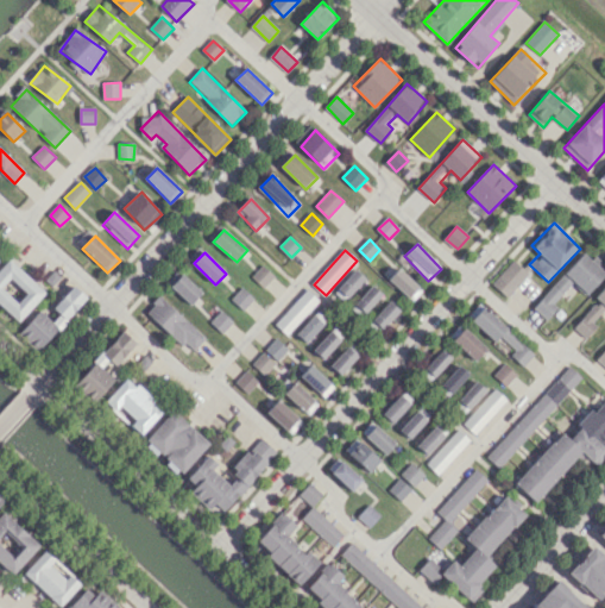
[(604,269),(587,252),(535,308),(548,320),(559,308),(555,305),(575,283),(588,295),(604,277),(604,269)]
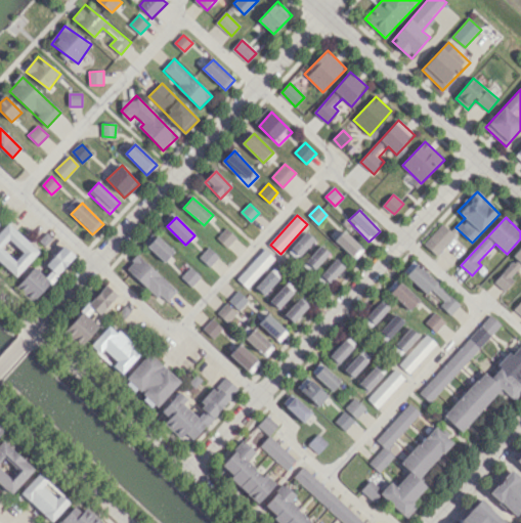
[(40,252),(7,224),(0,232),(0,263),(17,278),(40,252)]
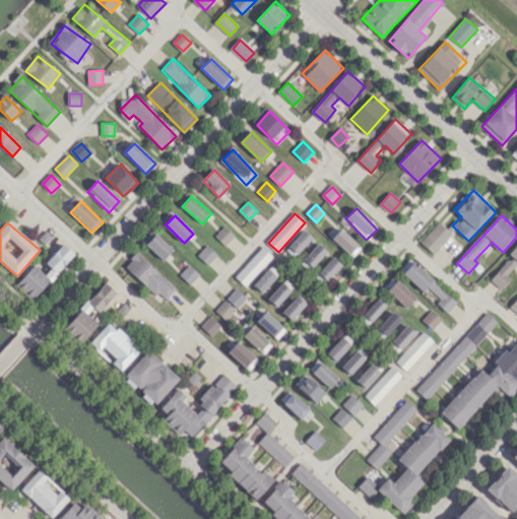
[(453,235),(441,222),(422,242),(434,254),(453,235)]
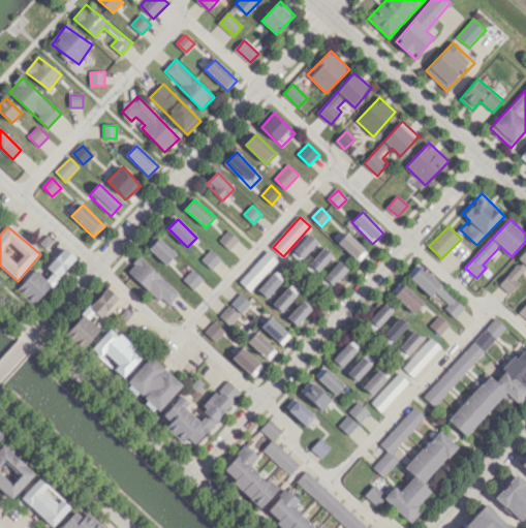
[(220,241),(230,250),(239,241),(229,230),(220,241)]
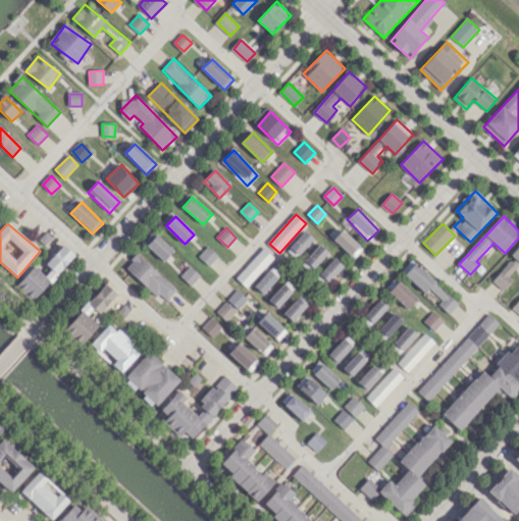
[(288,250),(297,259),(315,241),(306,230),(288,250)]
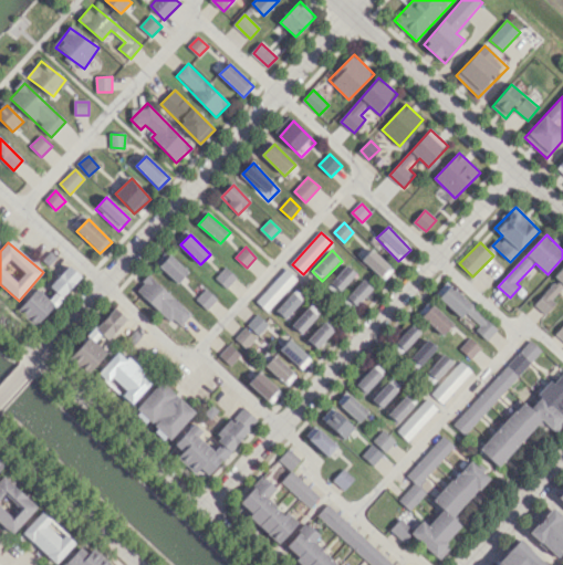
[(383,281),(393,270),(372,250),(362,259),(383,281)]
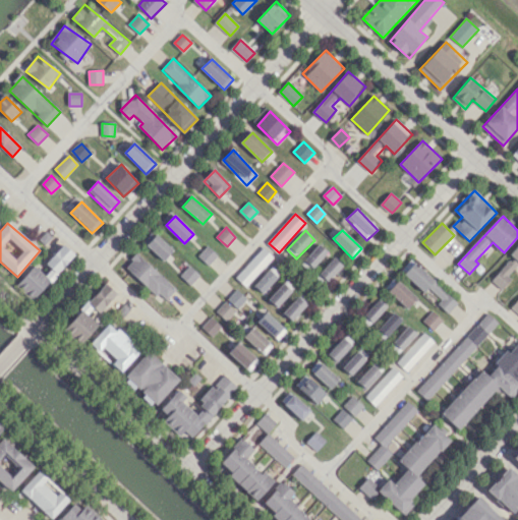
[(148,245),(164,261),(173,251),(157,235),(148,245)]
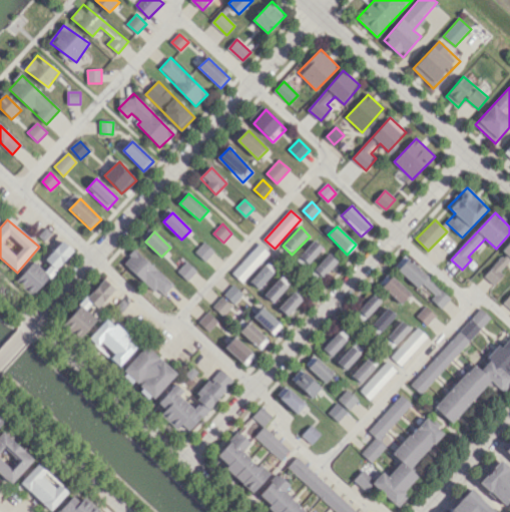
[(307,268),(324,248),(315,239),(298,260),(307,268)]
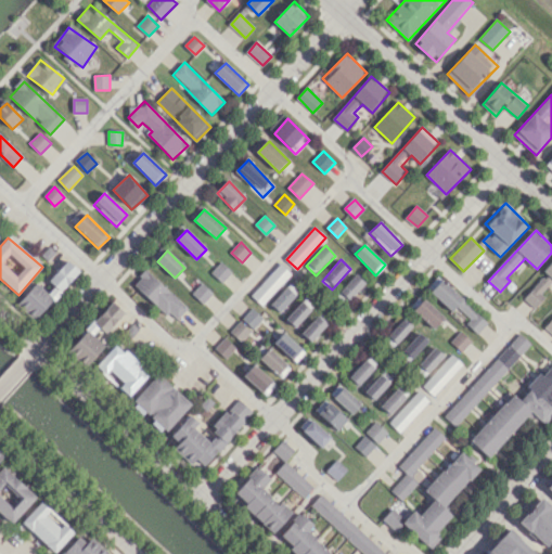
[(38,284),(17,305),(35,321),(81,272),(71,261),(43,288),(38,284)]
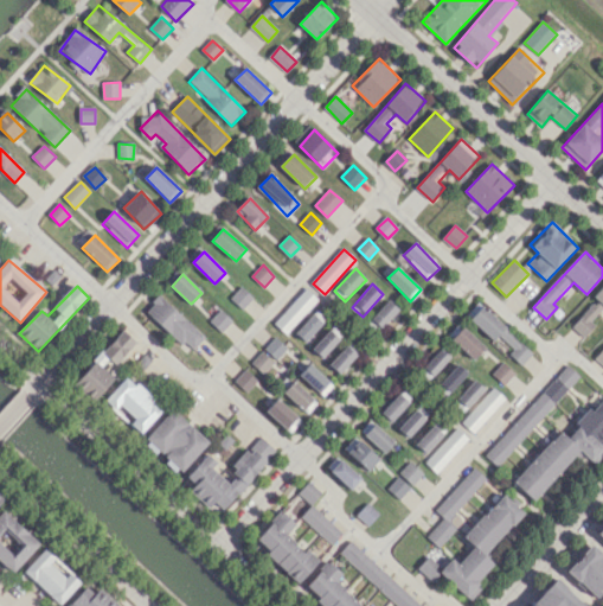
[(232,298),(243,308),(254,298),(242,287),(232,298)]
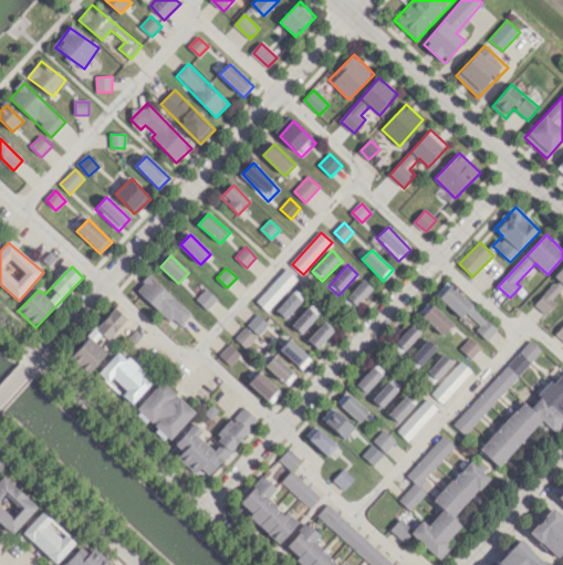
[(562,269),(556,278),(556,279),(535,305),(548,314),(562,295),(562,269)]
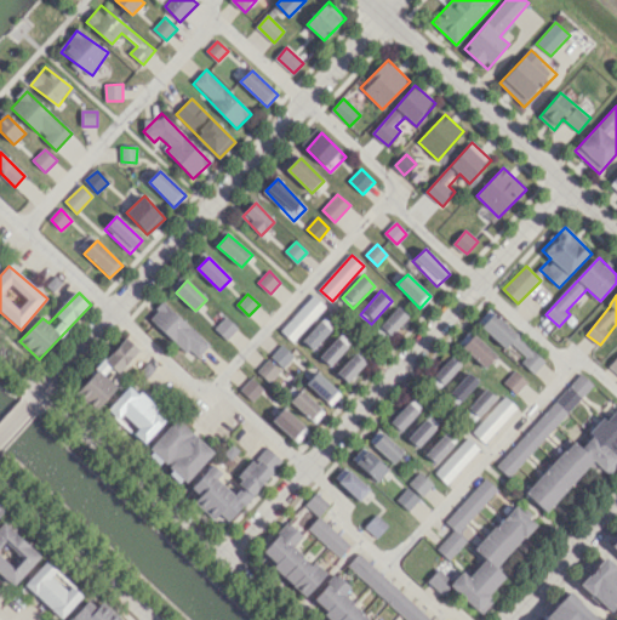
[(281,330),(293,342),(327,308),(315,296),(281,330)]
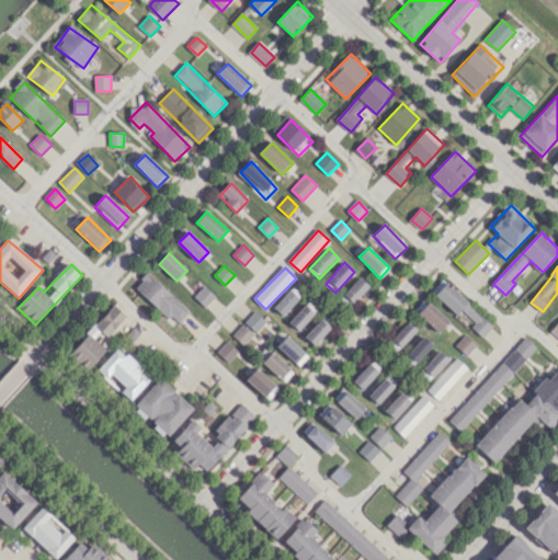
[(137,286),(175,324),(188,311),(149,273),(137,286)]
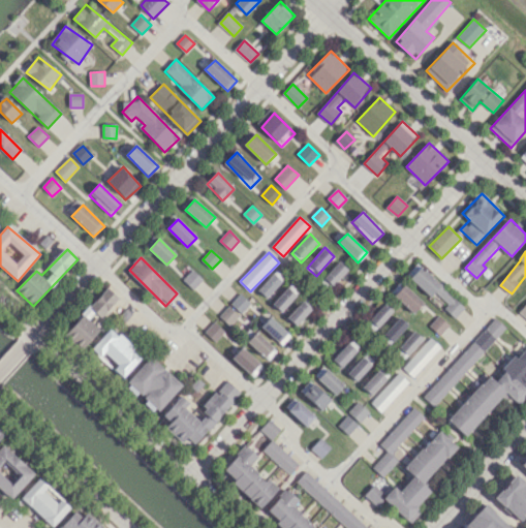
[(322,279),(332,288),(349,271),(339,261),(322,279)]
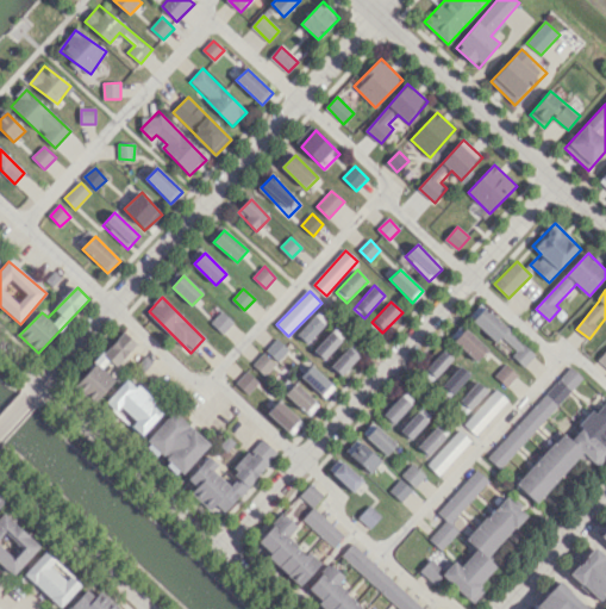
[(526,367),(536,358),(482,305),(470,317),(504,349),(505,347),(526,367)]
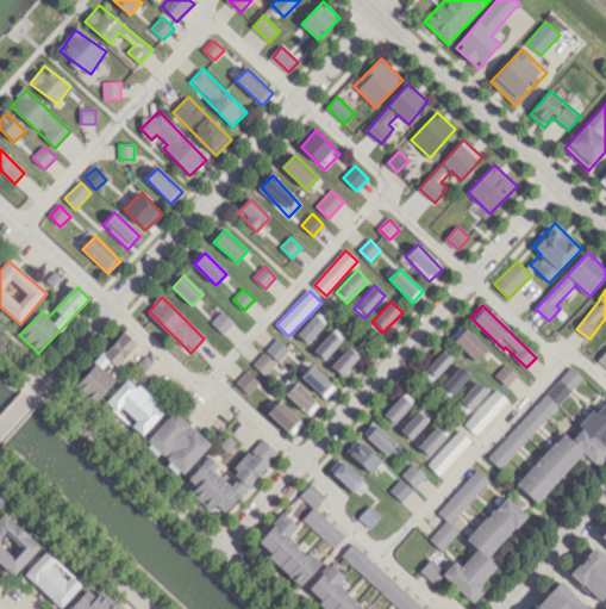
[(232,323),(223,312),(213,323),(223,333),(232,323)]
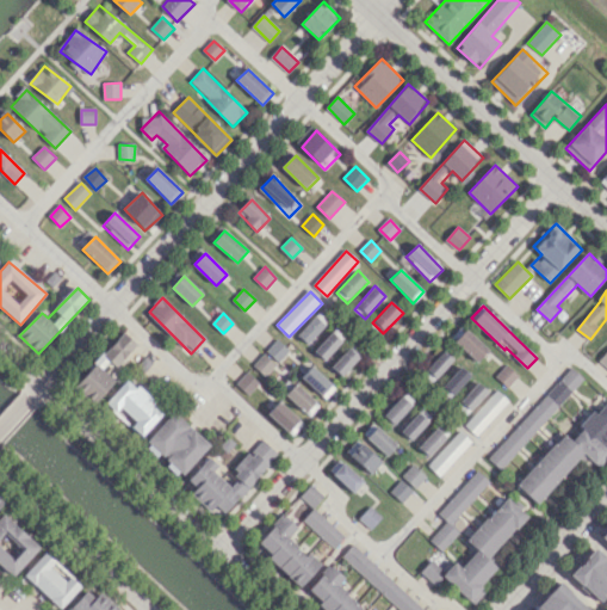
[(326,361),(347,338),(333,325),(320,313),(298,336),(326,361)]
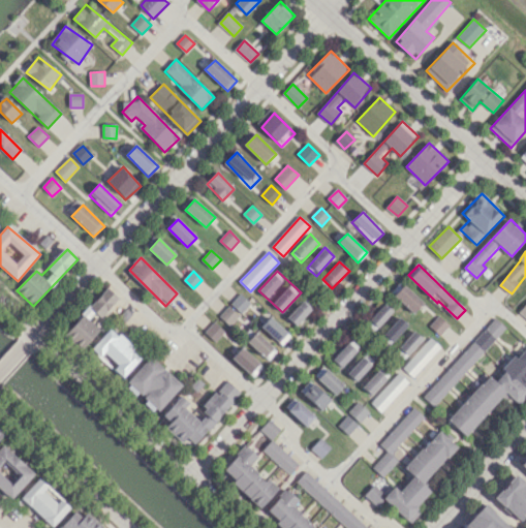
[(414,315),(425,305),(403,284),(394,293),(414,315)]
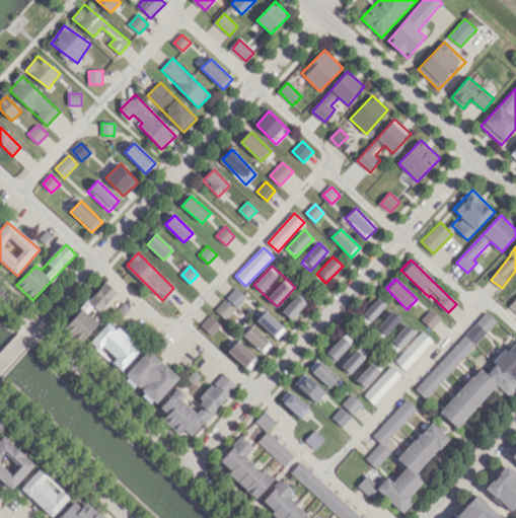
[(99,321),(88,312),(93,307),(100,313),(120,293),(106,281),(64,326),(81,342),(99,321)]
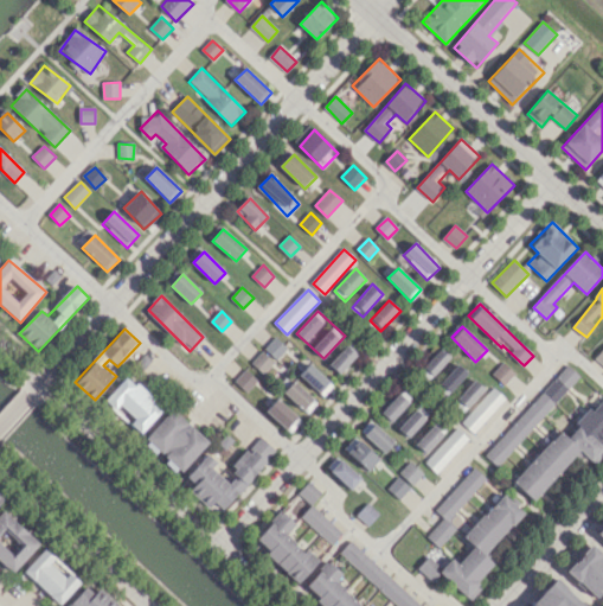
[(265,349),(277,359),(287,349),(276,338),(265,349)]
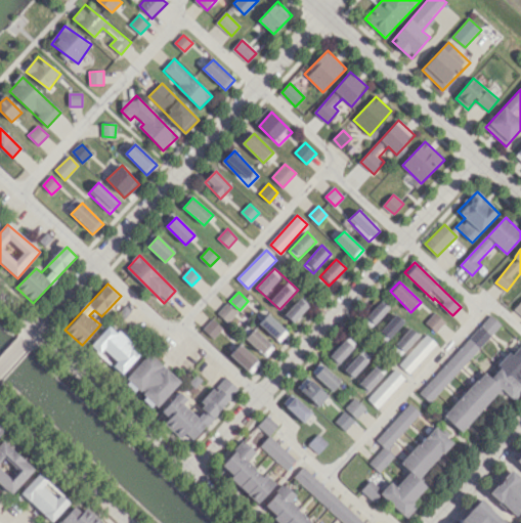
[(312,305),(303,296),(285,314),(293,323),(312,305)]
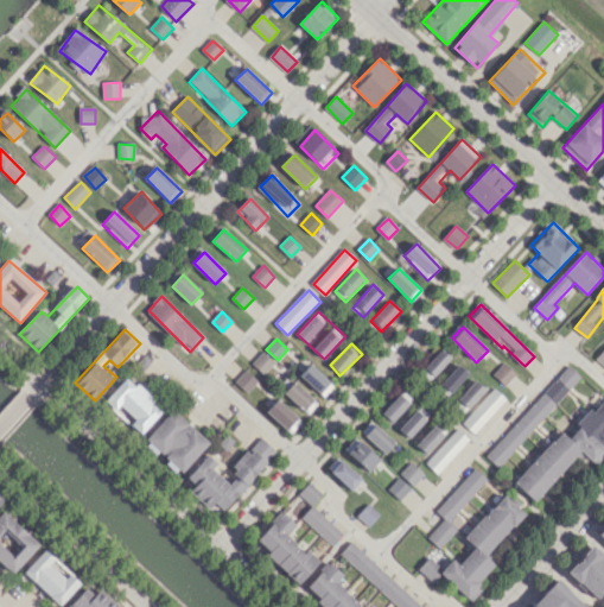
[(423,371),(433,381),(452,361),(442,351),(423,371)]
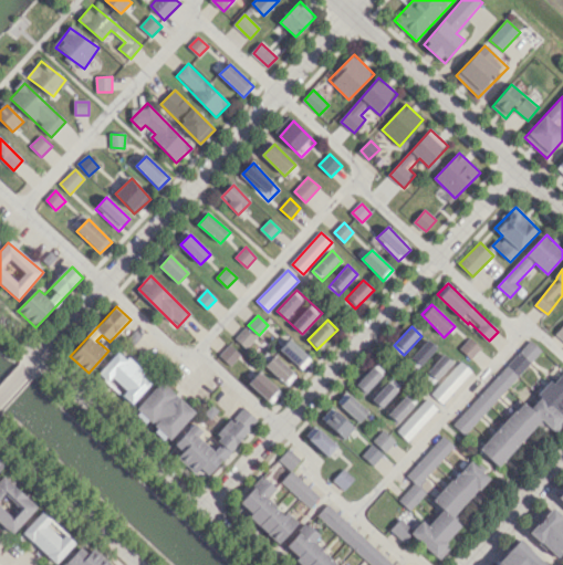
[(237,338),(248,348),(257,338),(247,328),(237,338)]
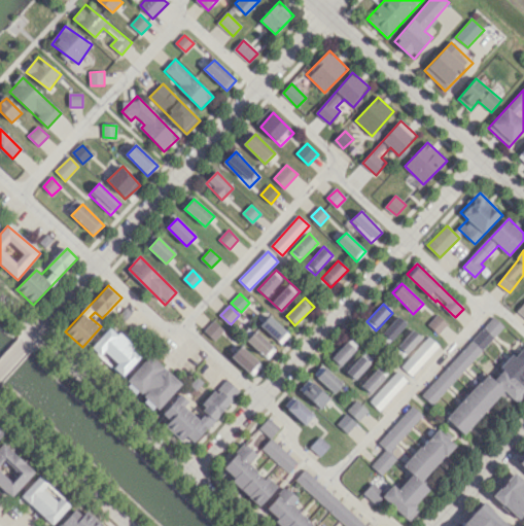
[(280,343),(289,335),(270,315),(260,324),(280,343)]
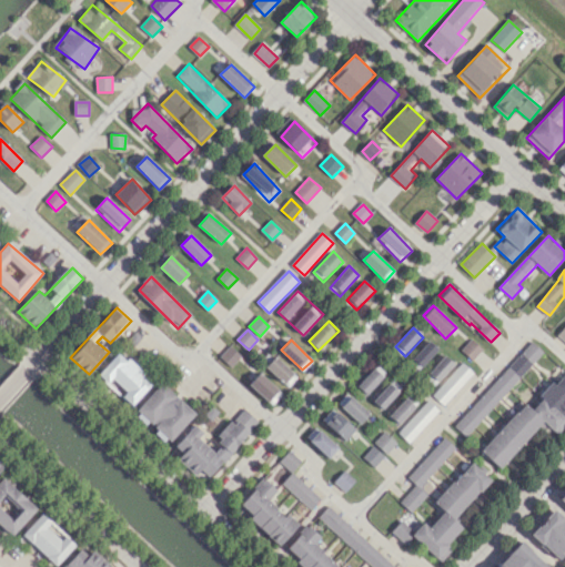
[(440,351),(429,341),(411,362),(421,371),(440,351)]
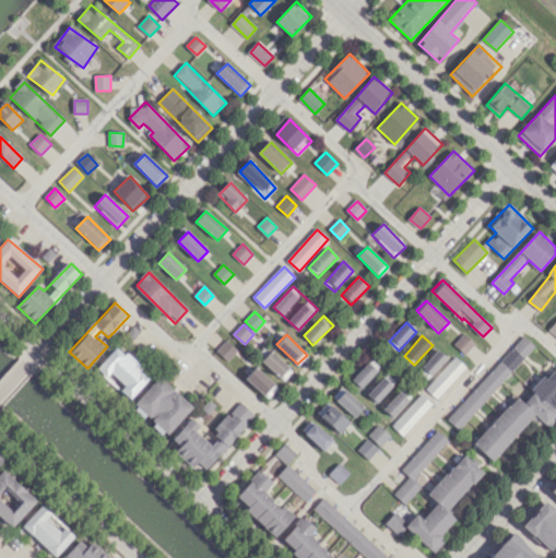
[(474,345),(465,335),(456,344),(464,354),(474,345)]
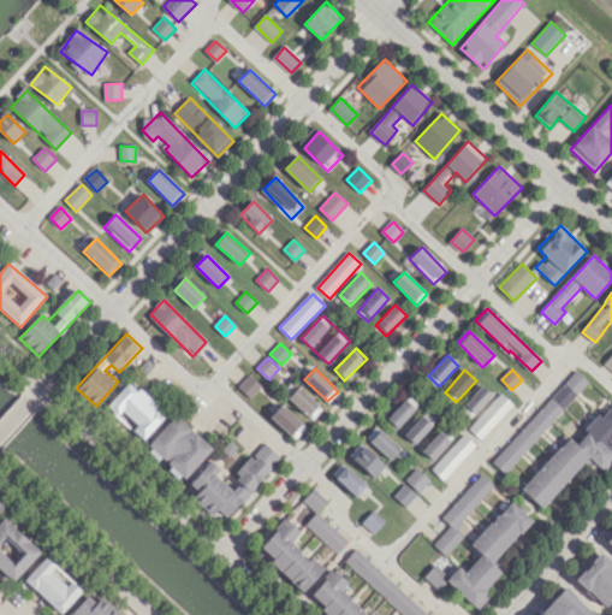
[(493,461),(504,471),(588,383),(577,372),(493,461)]
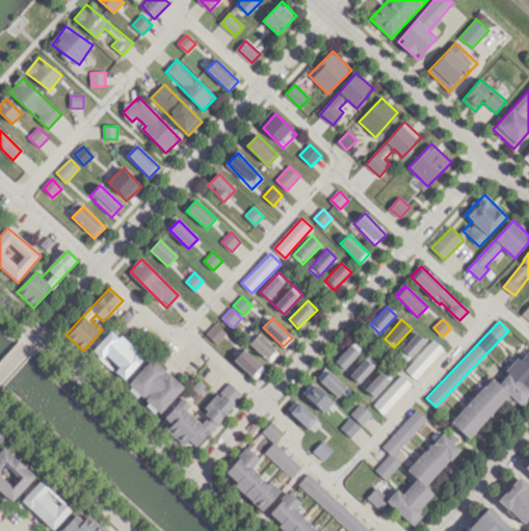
[(207,335),(217,344),(226,335),(216,325),(207,335)]
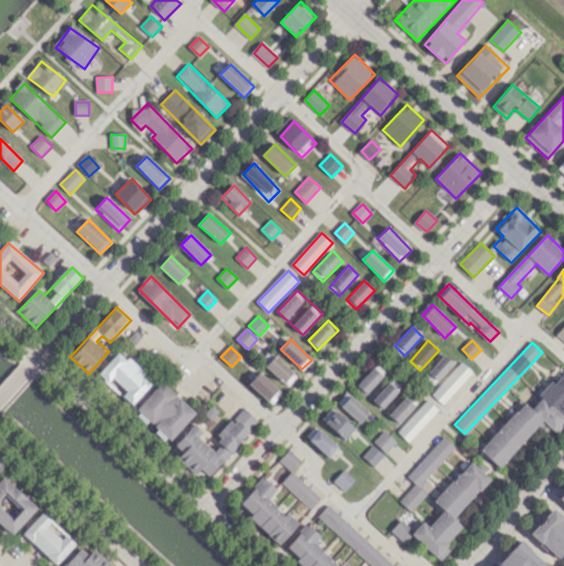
[(132,404),(154,382),(121,350),(99,372),(132,404)]
